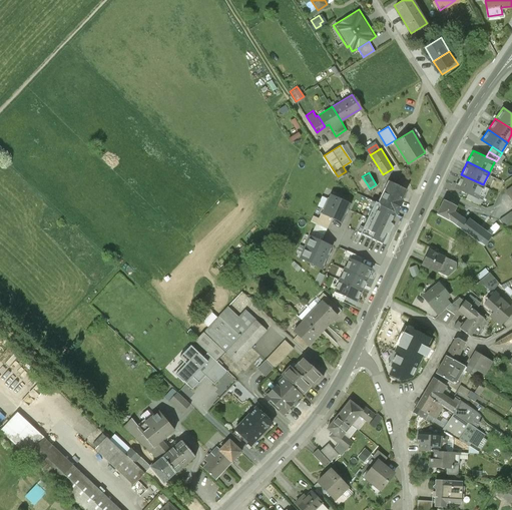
[(483,184),(461,174),(455,186),(468,192),(477,196),(483,184)]
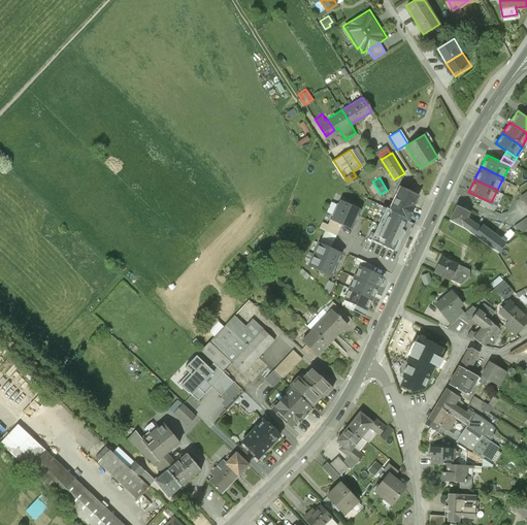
[(418,195),(400,187),(389,209),(409,220),(415,207),(413,206),(418,195)]
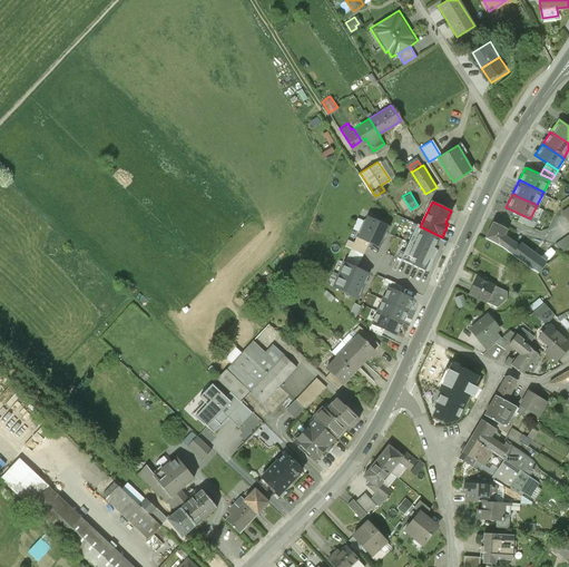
[(380,246),(390,223),(368,213),(357,236),(368,241),(380,246)]
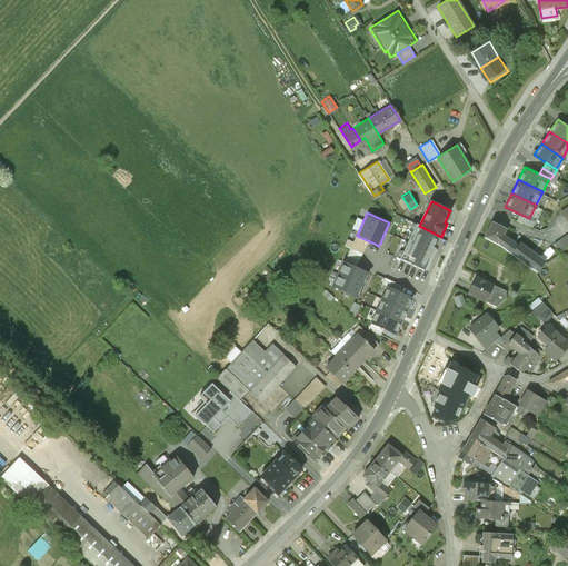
[(517,219),(531,226),(534,220),(529,218),(519,214),(517,219)]
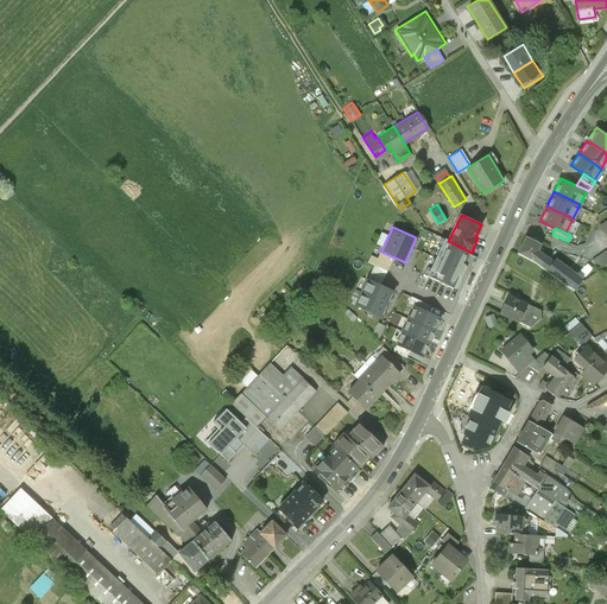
[(542,245),(526,235),(517,253),(532,260),(545,271),(552,259),(538,249),(542,245)]
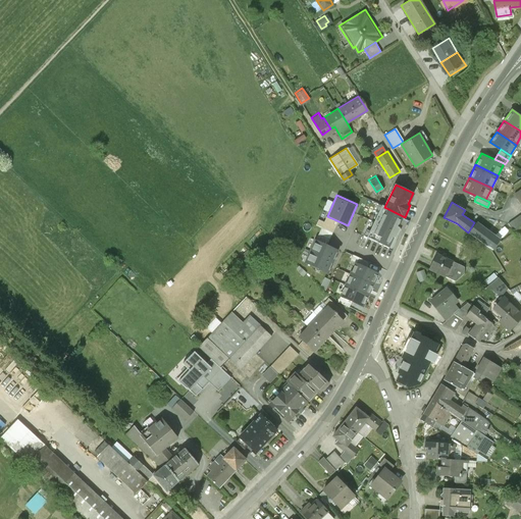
[(384,207),(381,205),(366,235),(389,247),(405,217),(384,207)]
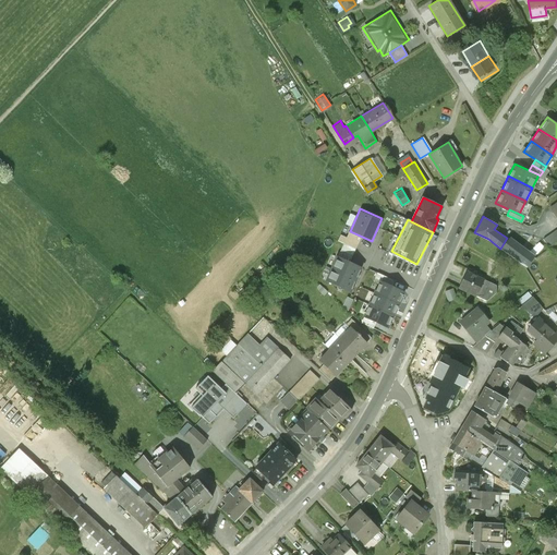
[(360,236),(350,231),(343,228),(339,238),(344,240),(355,245),(360,236)]
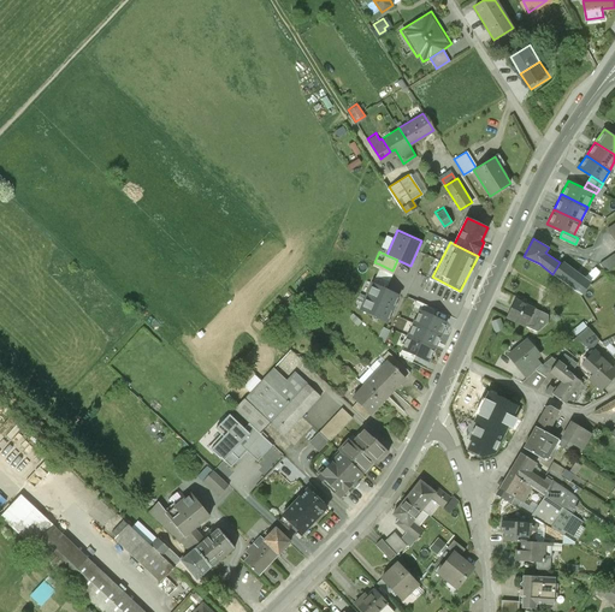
[(614,265),(614,251),(599,262),(607,272),(614,265)]
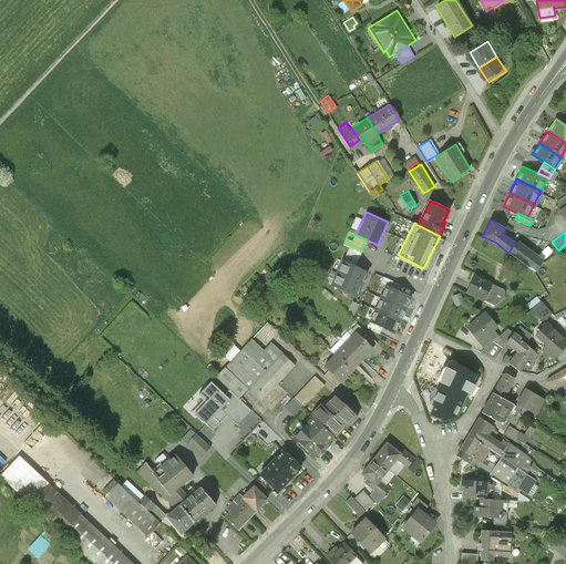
[(515,242),(508,253),(533,269),(542,258),(516,241),(515,242)]
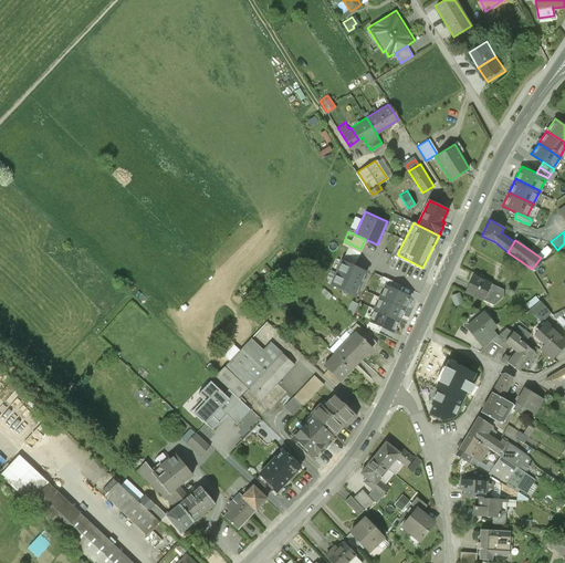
[(349,243),(343,258),(354,263),(361,249),(349,243)]
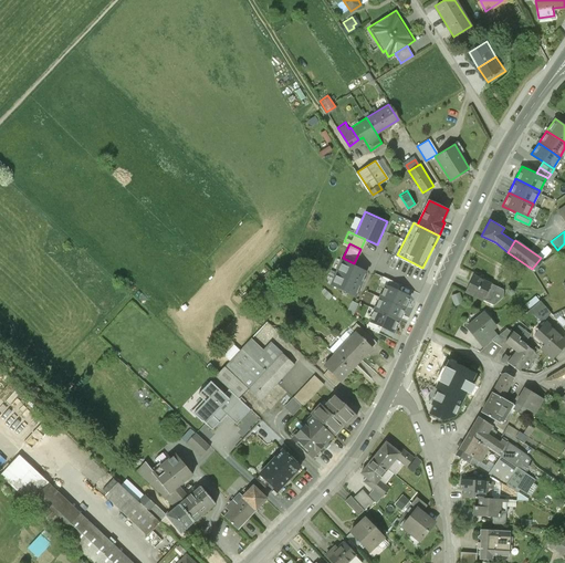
[(354,263),(343,258),(337,270),(362,281),(367,269),(354,263)]
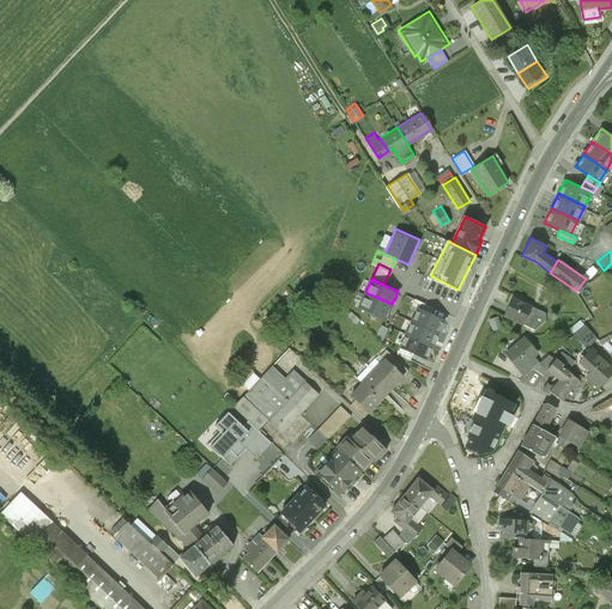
[(392,304),(365,292),(359,306),(385,317),(392,304)]
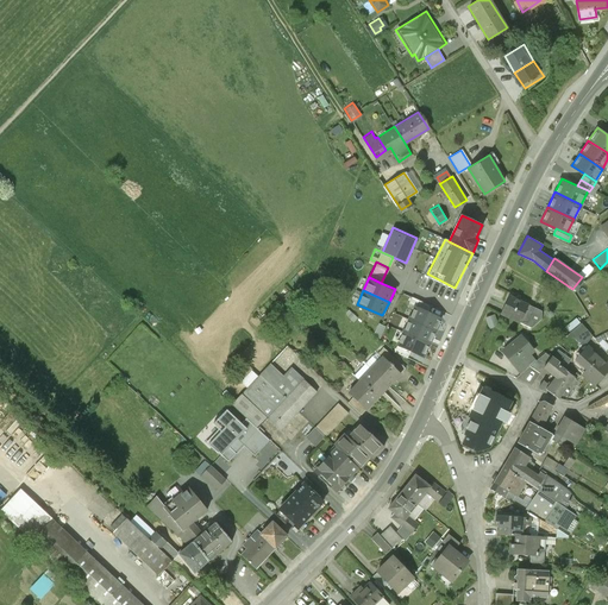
[(530,304),(509,295),(501,313),(532,327),(540,317),(540,310),(528,306),(530,304)]
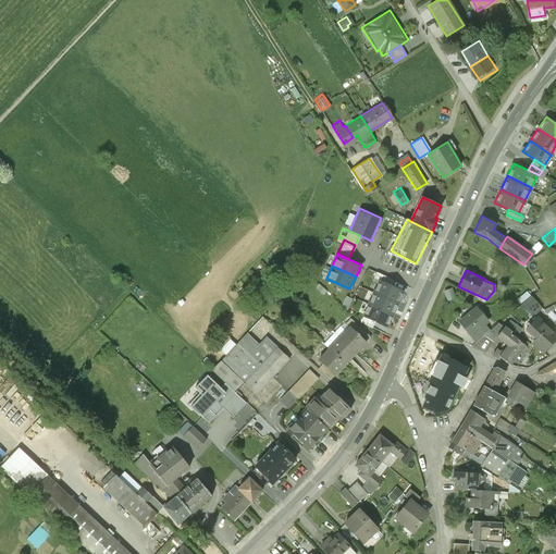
[(405,284),(381,273),(375,286),(398,297),(405,284)]
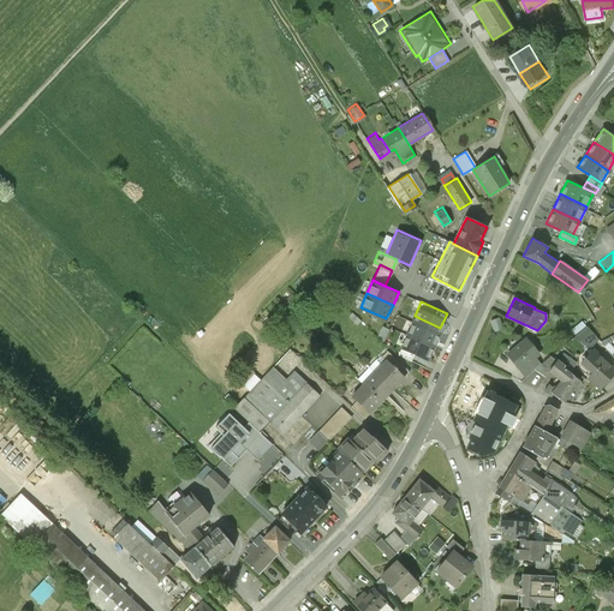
[(440,328),(415,316),(407,331),(433,343),(440,328)]
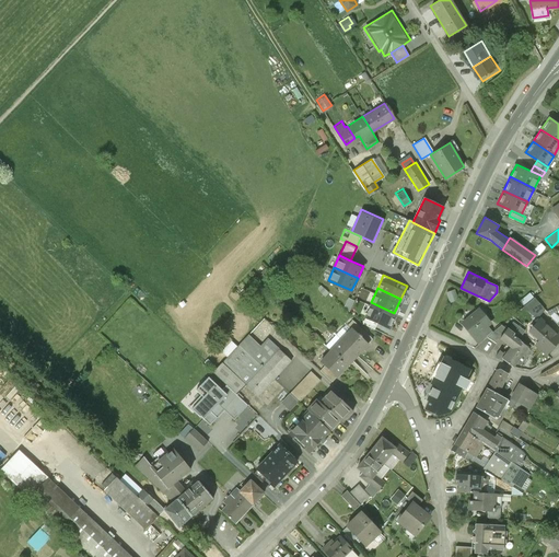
[(454,289),(446,291),(450,300),(457,297),(454,289)]
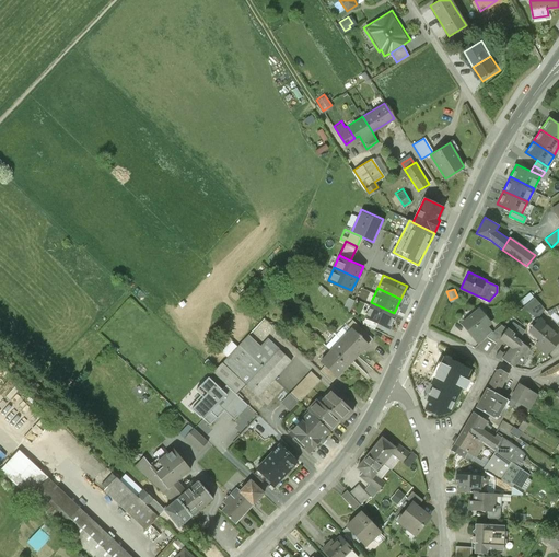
[(524,305),(534,298),(528,291),(520,300),(524,305)]
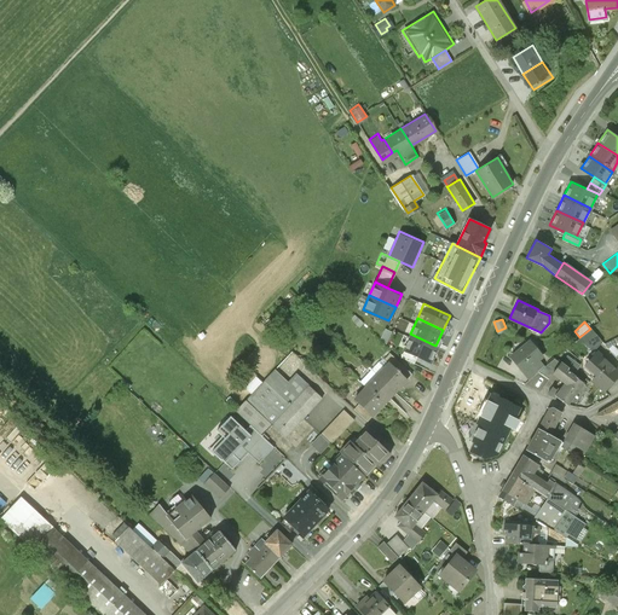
[(596,349),(602,342),(590,329),(579,337),(578,338),(594,353),(596,349)]
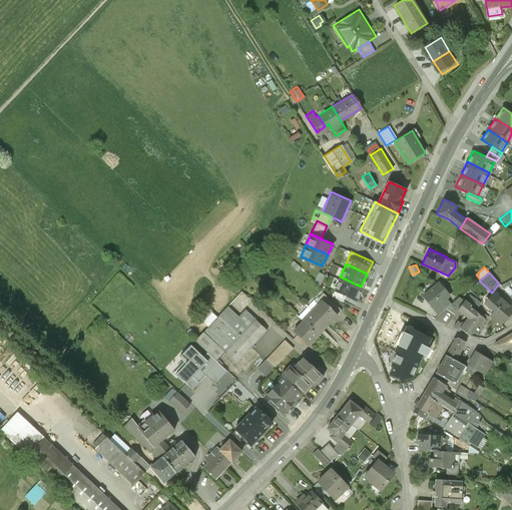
[(361,287),(340,277),(334,289),(345,294),(356,299),(361,287)]
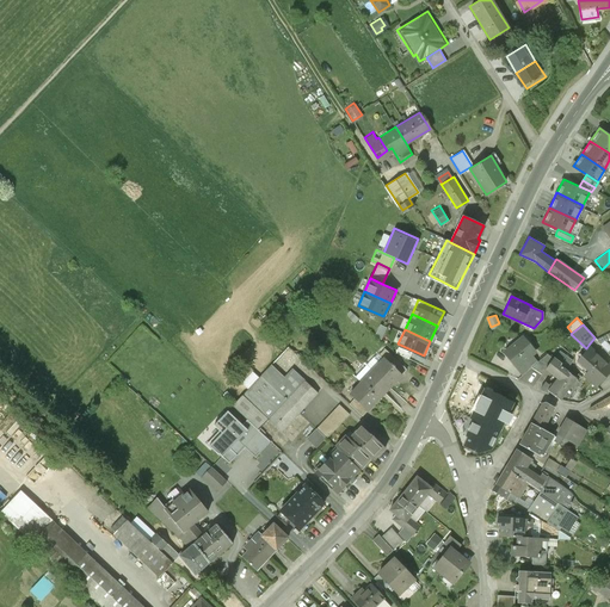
[(609,330),(597,338),(609,352),(609,341),(608,344),(605,339),(609,336),(609,330)]
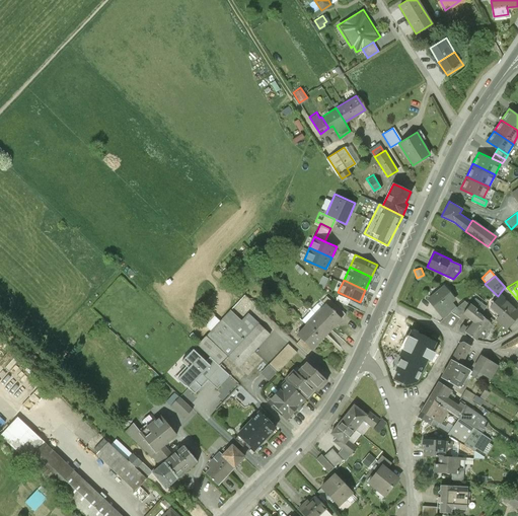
[(454,298),(443,285),(427,298),(438,311),(450,302),(454,298)]
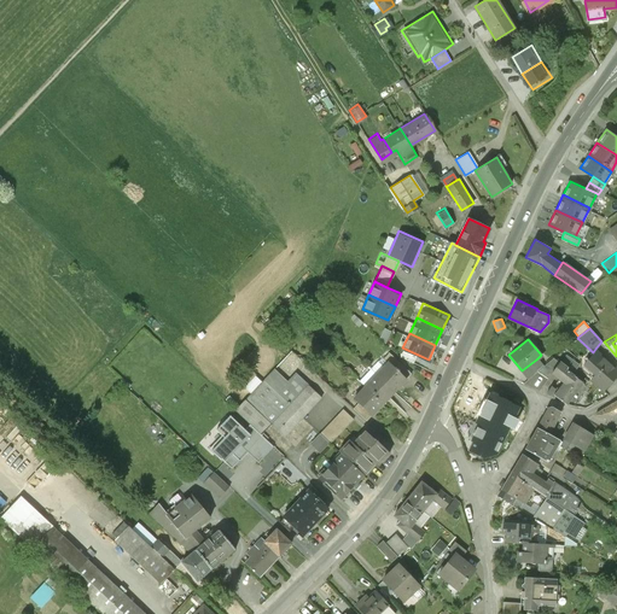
[(415,354),(402,348),(399,354),(412,360),(415,354)]
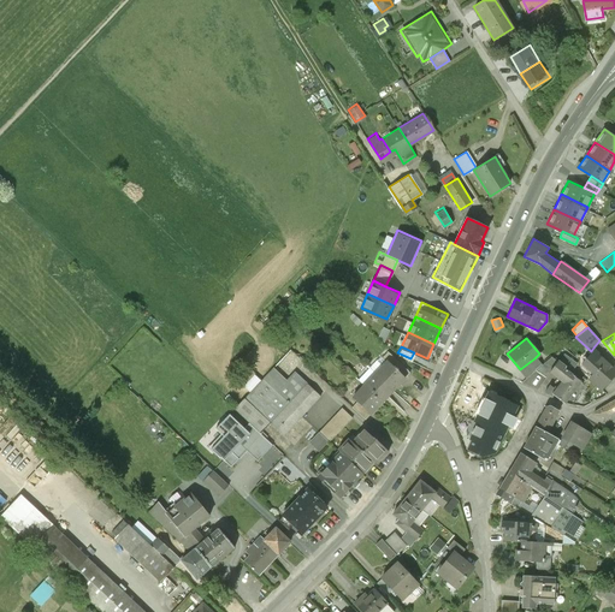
[(614,373),(614,366),(593,348),(591,351),(581,363),(592,374),(587,379),(601,390),(614,373)]
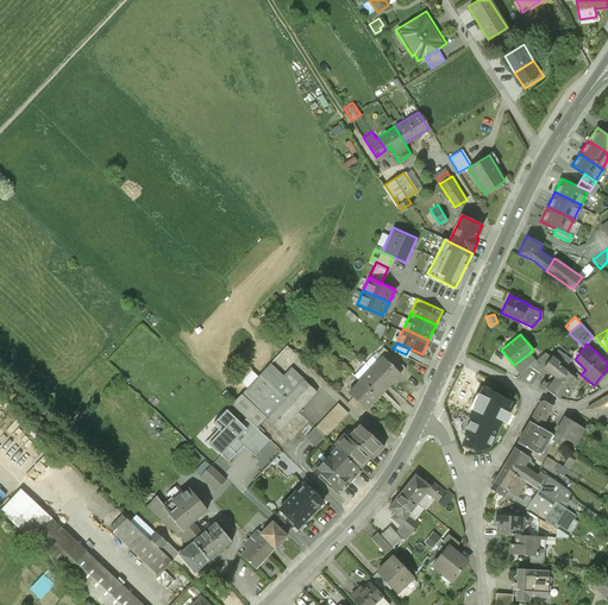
[(559,397),(575,376),(563,369),(570,358),(557,348),(552,355),(544,367),(556,376),(547,388),(559,397)]
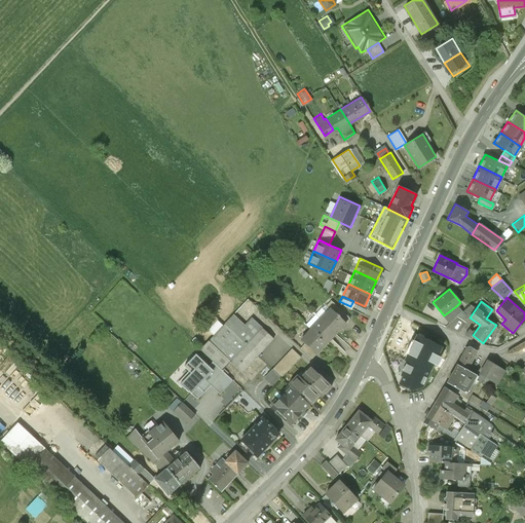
[(456,315),(465,321),(470,318),(477,307),(471,303),(460,311),(456,315)]
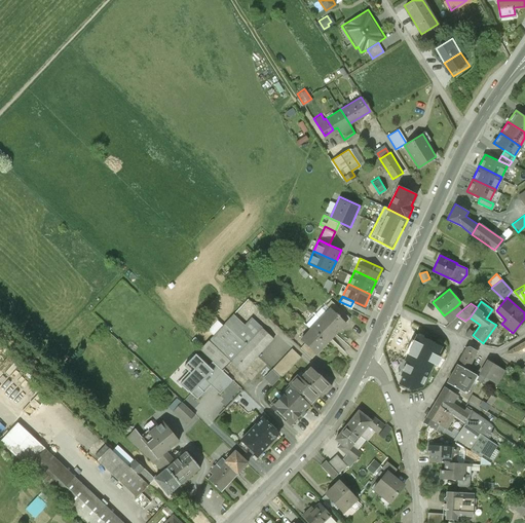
[(460,311),(456,306),(444,315),(449,322),(456,315),(460,311)]
